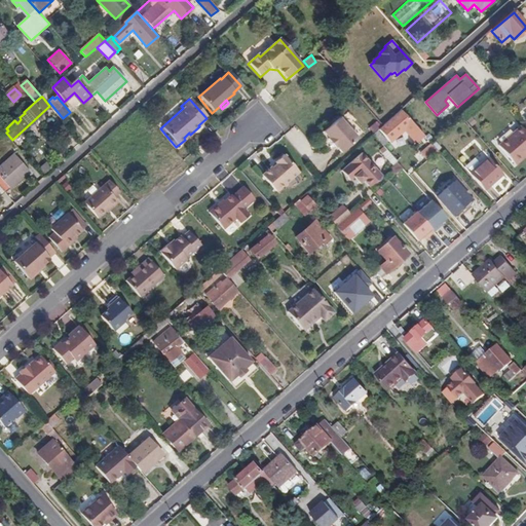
[(423,137),(401,111),(392,117),(378,129),(388,142),(403,129),(415,144),(423,137)]
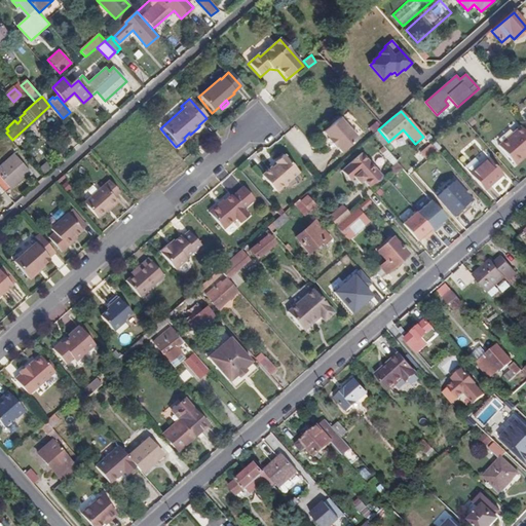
[(358,140),(339,119),(324,134),(329,140),(328,141),(336,149),(337,148),(342,154),(358,140)]
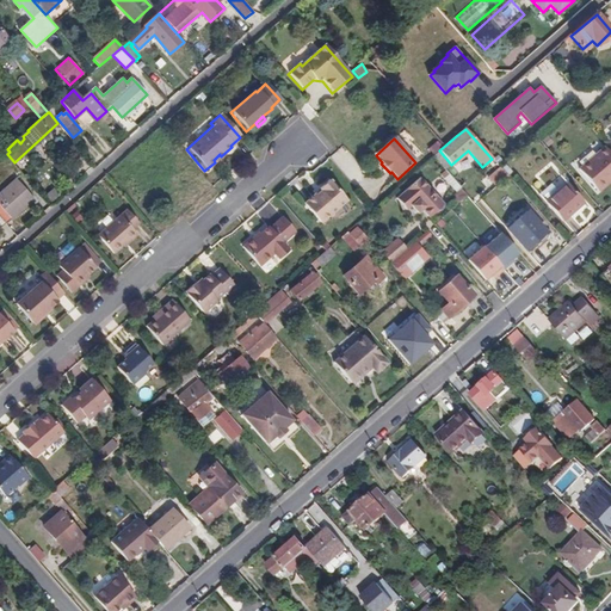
[(610,179),(610,152),(606,147),(580,168),(599,190),(610,179)]
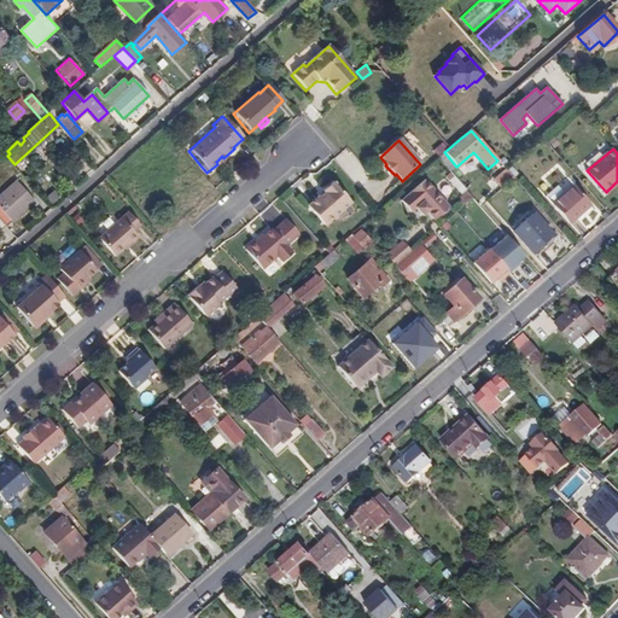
[(460,193),(465,188),(450,173),(444,179),(460,193)]
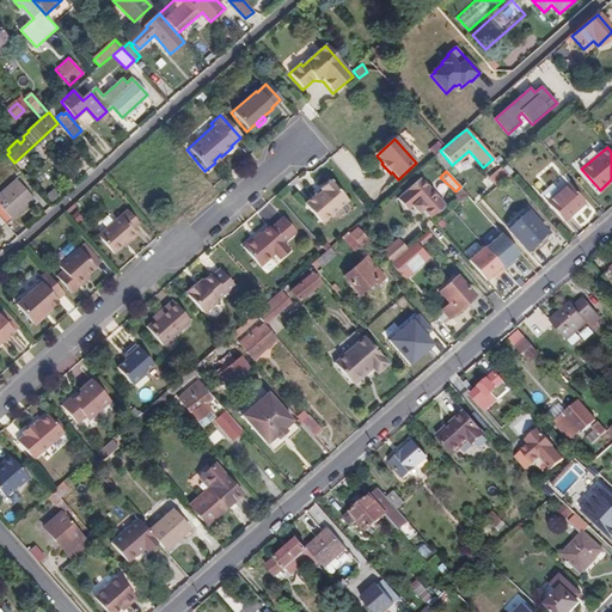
[(497,188),(509,178),(503,171),(491,181),(497,188)]
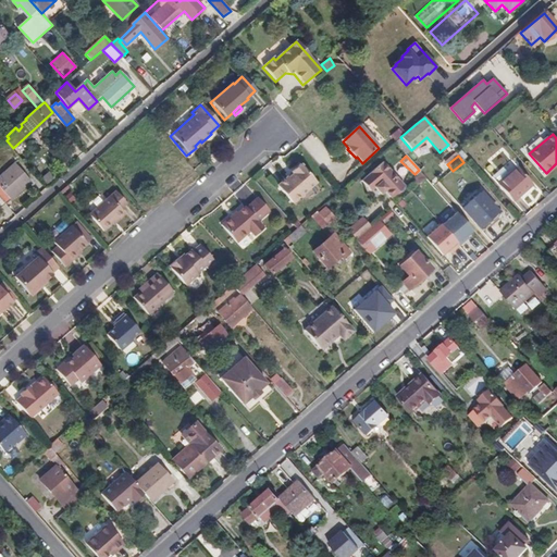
[(0,176),(0,198),(5,205),(32,181),(16,163),(0,176)]
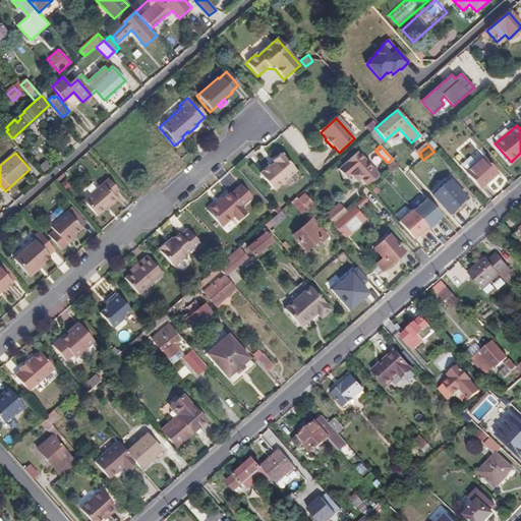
[(379,175),(358,153),(338,170),(346,179),(350,176),(355,183),(359,179),(365,186),(379,175)]
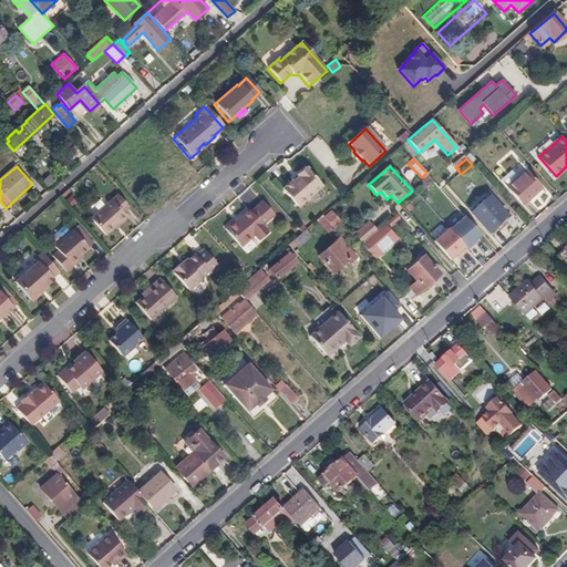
[(295,177),(296,178),(296,179),(291,183),(290,182),(280,192),(296,208),(320,187),(303,168),(295,177)]
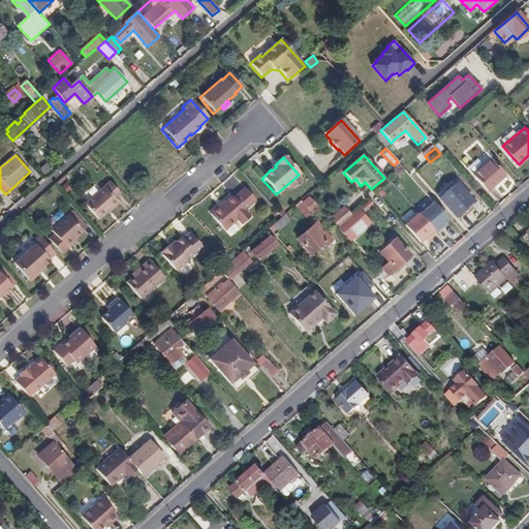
[(506,174),(492,158),(473,175),(488,192),(495,186),(494,184),(506,174)]
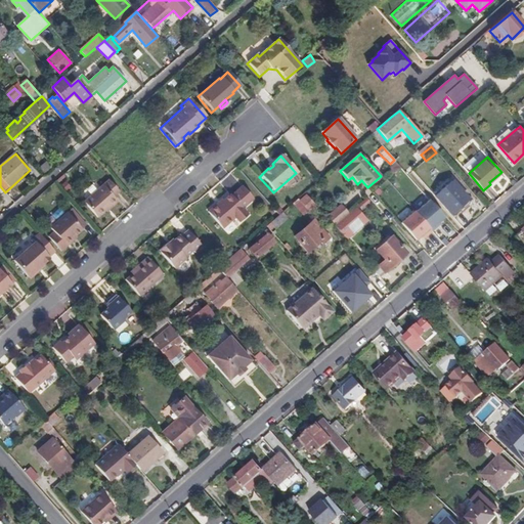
[(40,168),(45,174),(52,167),(47,161),(40,168)]
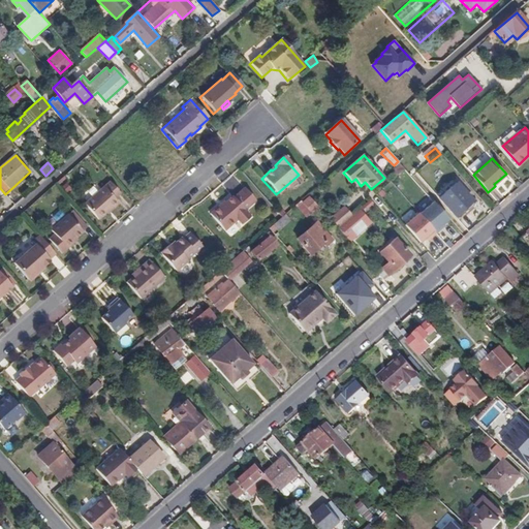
[(395,176),(404,172),(400,165),(392,169),(395,176)]
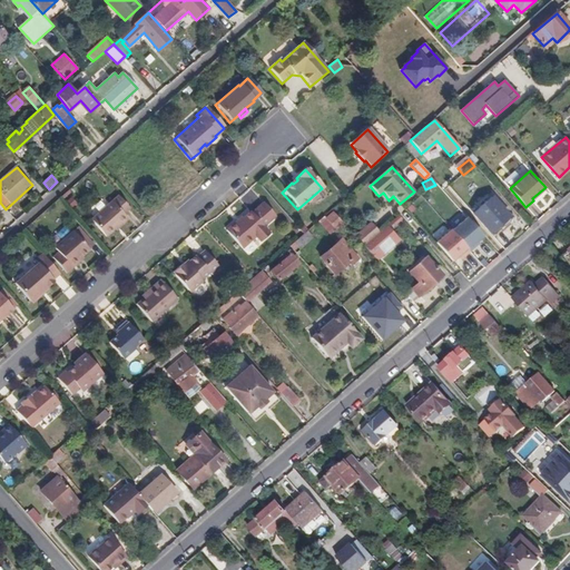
[(544,192),(536,202),(542,207),(551,197),(544,192)]
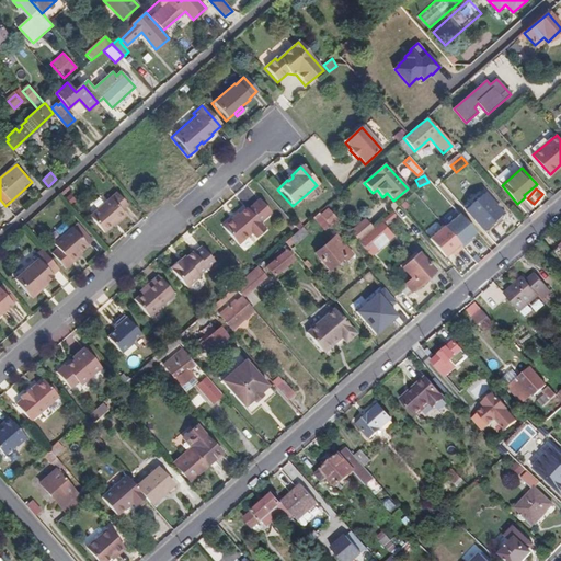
[(126,206),(115,194),(89,217),(103,233),(124,216),(119,212),(126,206)]
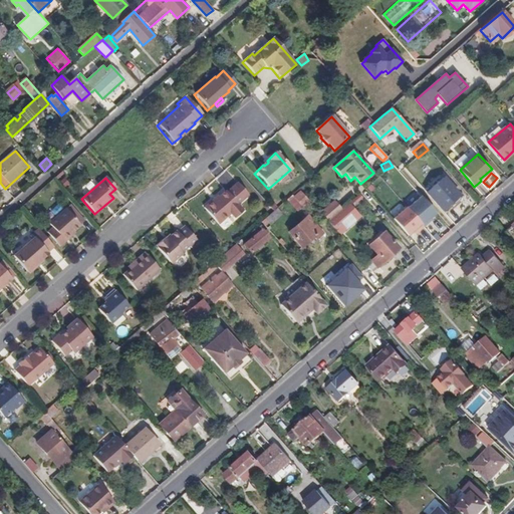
[(427,193),(445,214),(462,199),(444,179),(427,193)]
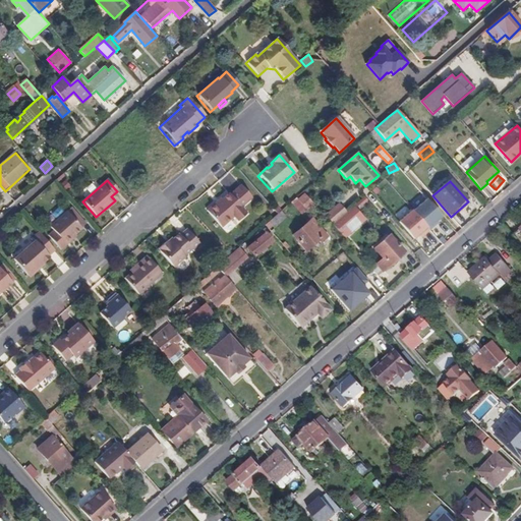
[(206,212),(220,228),(232,218),(236,223),(245,215),(239,209),(250,199),(239,186),(228,195),(227,194),(221,200),(216,205),(215,204),(206,212)]
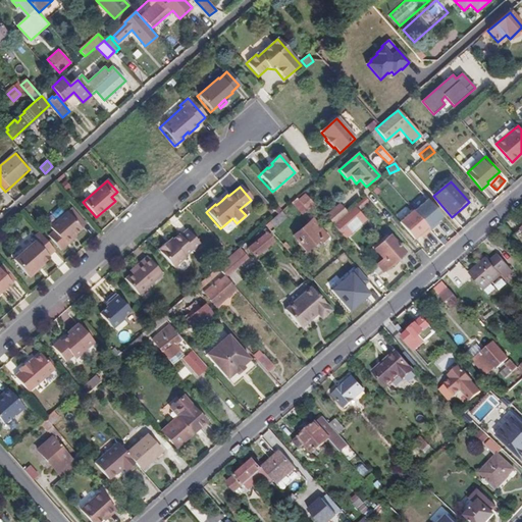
[(302,214),(312,205),(304,196),(293,205),(302,214)]
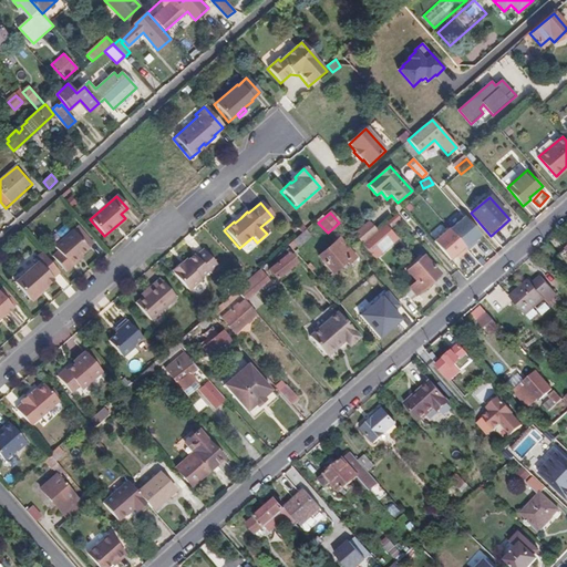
[(449,229),(467,250),(474,244),(473,243),(475,240),(481,235),(464,216),(449,229)]
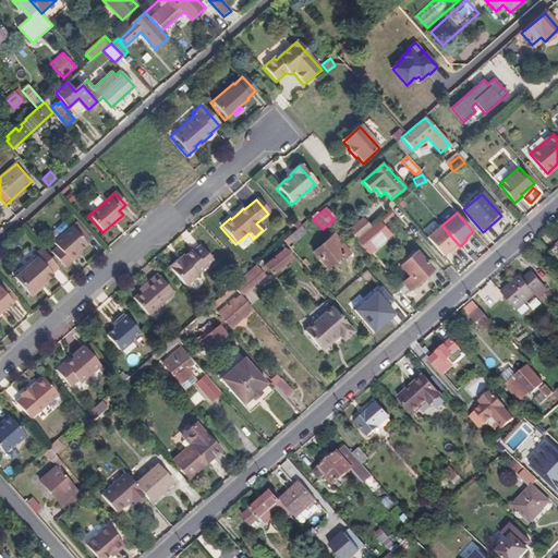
[(358,241),(372,229),(364,219),(349,232),(358,241)]
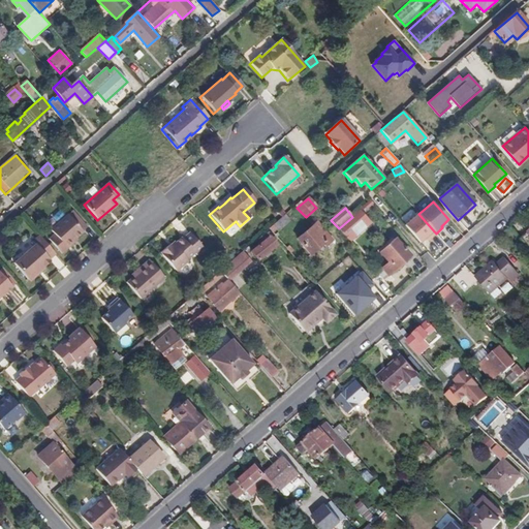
[(85,226),(72,212),(50,231),(66,249),(73,243),(72,241),(83,231),(81,229),(85,226)]
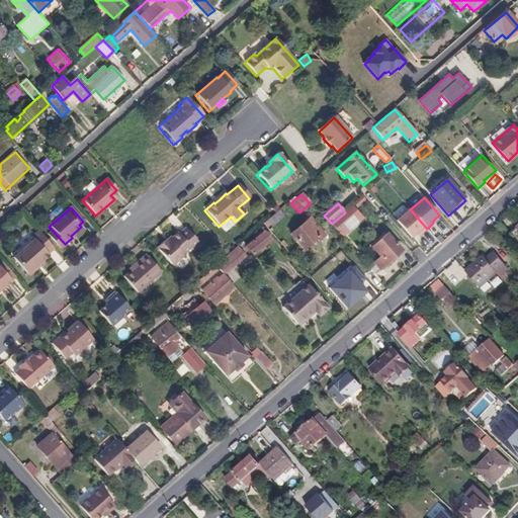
[(421,234),(427,229),(410,209),(396,222),(411,238),(416,234),(419,231),(421,234)]
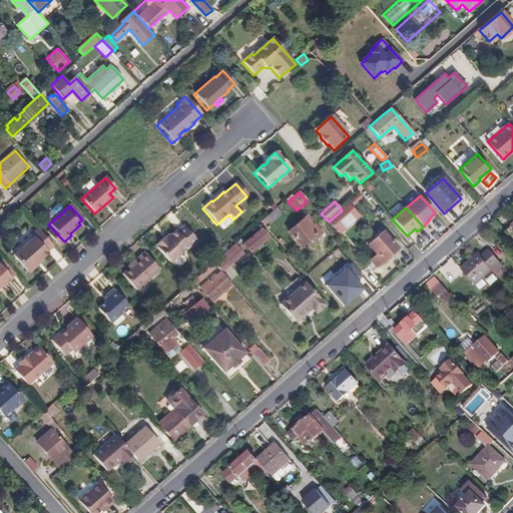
[(282,214),(276,208),(272,212),(265,218),(268,222),(270,224),(282,214)]
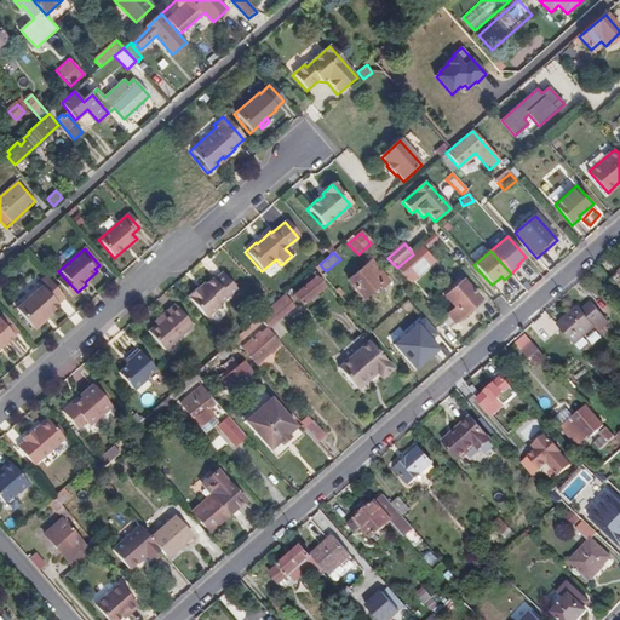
[(389,282),(372,262),(348,281),(362,299),(382,285),(384,287),(389,282)]
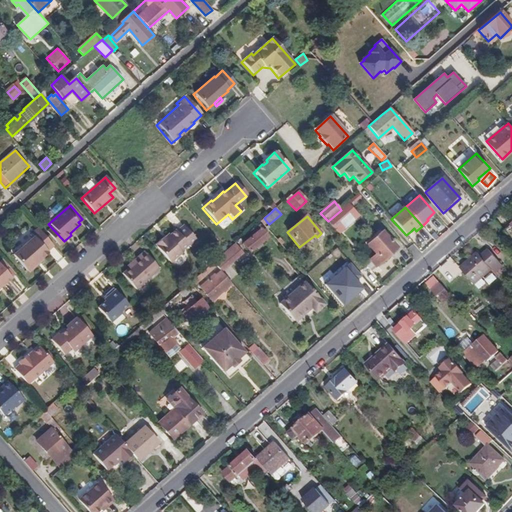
[(195,244),(181,228),(175,233),(174,233),(163,242),(162,240),(154,246),(169,264),(180,255),(179,254),(186,248),(188,250),(195,244)]
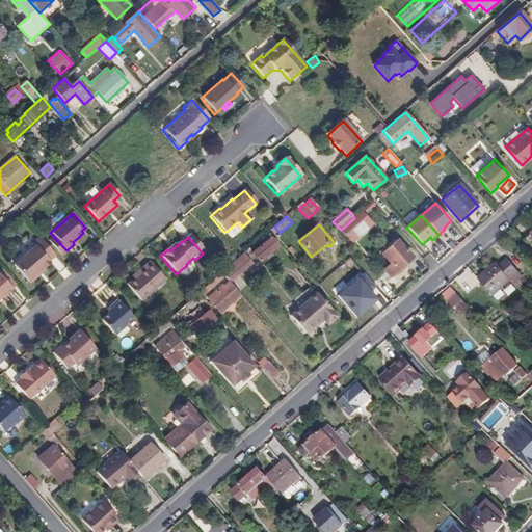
[(55,256),(38,238),(31,243),(34,246),(12,266),(27,282),(29,282),(31,282),(38,275),(37,273),(43,268),(50,263),(49,261),(55,256)]
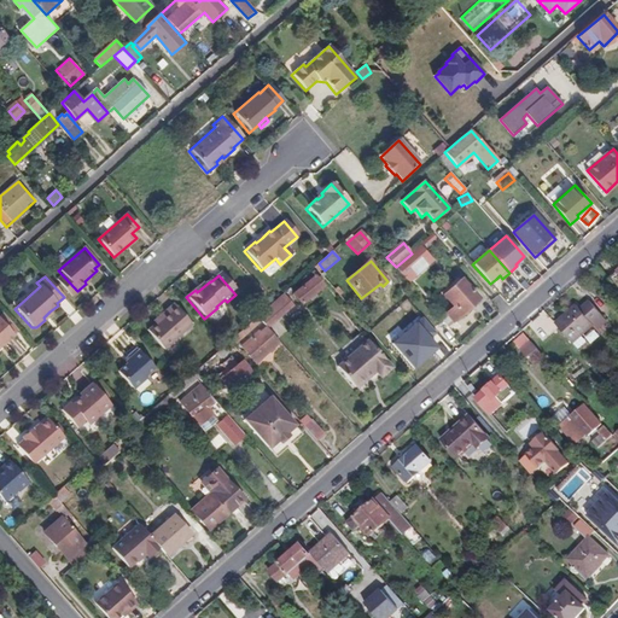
[(321,286),(313,277),(293,293),(302,303),(321,286)]
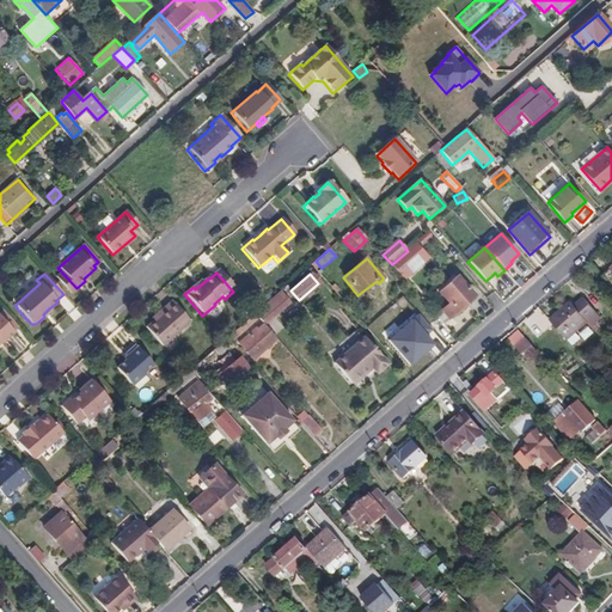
[(450,319),(476,295),(458,276),(440,292),(450,303),(442,310),(450,319)]
